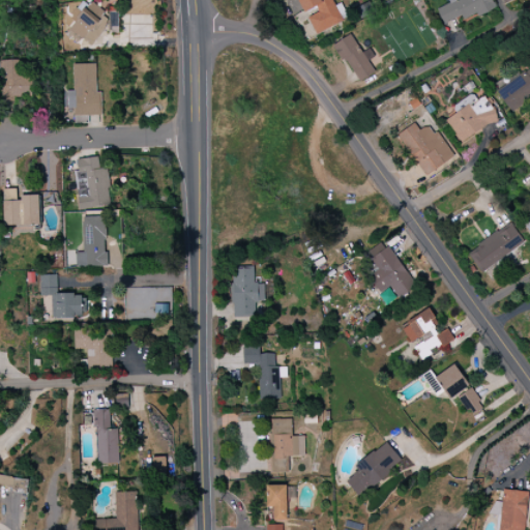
[(316,34),(343,22),(332,0),(297,0),(304,16),(305,15),(316,34)]
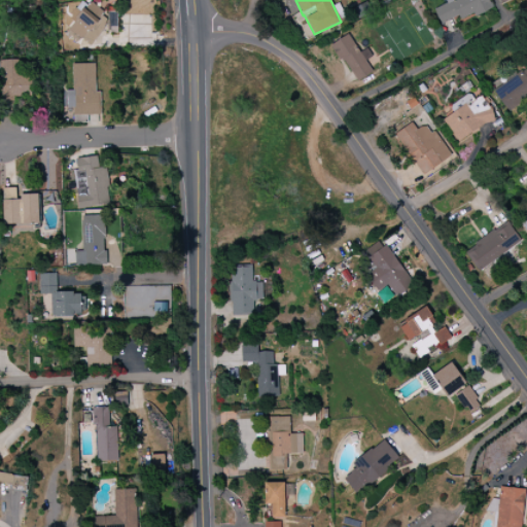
[(487,0),(445,0),(447,4),(434,9),(442,27),(490,6),(487,0)]
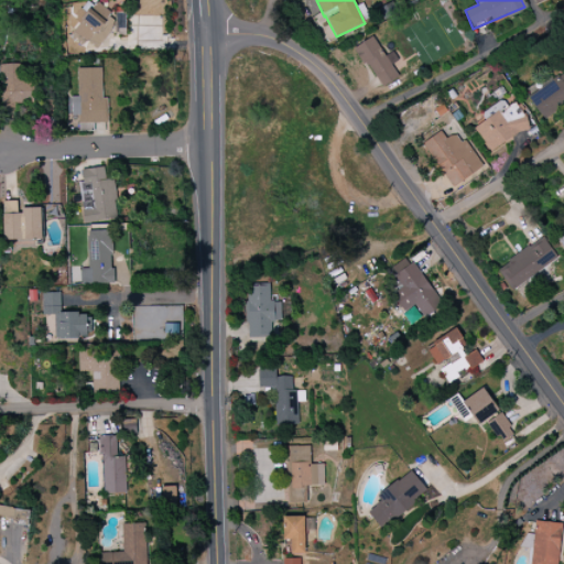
[(98,50),(118,19),(93,2),(71,38),(83,46),(86,42),(98,50)]
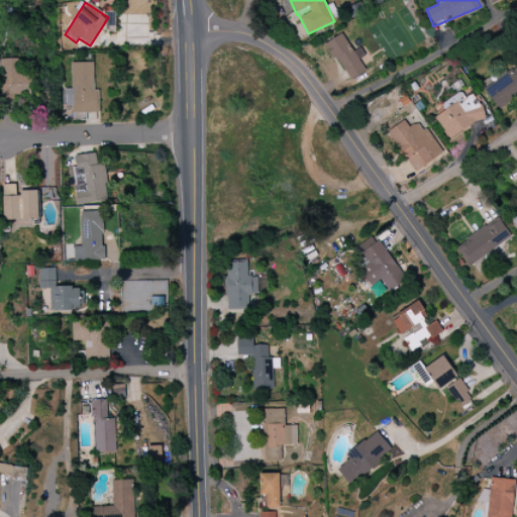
[(106,32),(115,32),(115,12),(106,12),(106,32)]
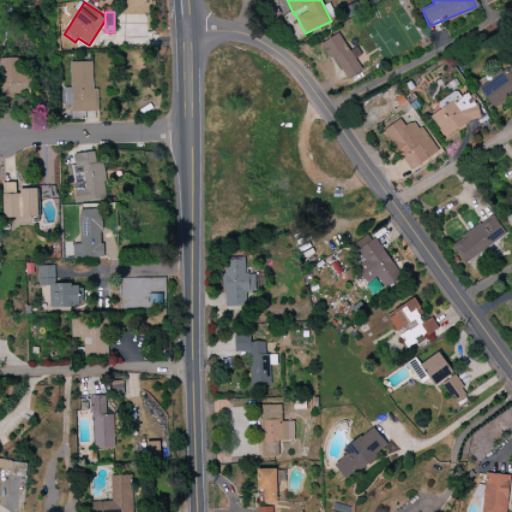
[(356,59),(361,56),(357,47),(348,52),(340,34),(325,41),(342,80),(362,71),(356,59)]
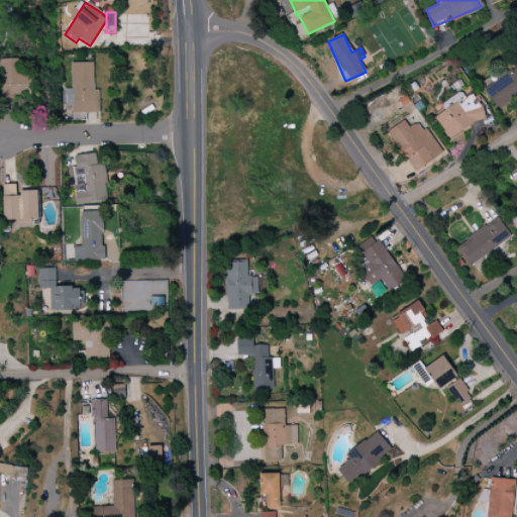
[(28,95),(27,59),(0,59),(0,80),(1,100),(14,99),(14,95),(28,95)]
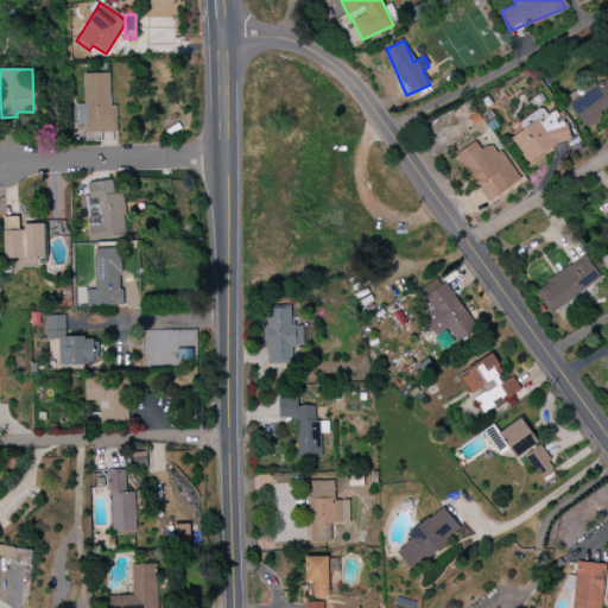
[(86,133),(116,133),(116,106),(111,106),(109,74),(83,74),(83,105),(77,105),(77,125),(86,125),(86,133)]
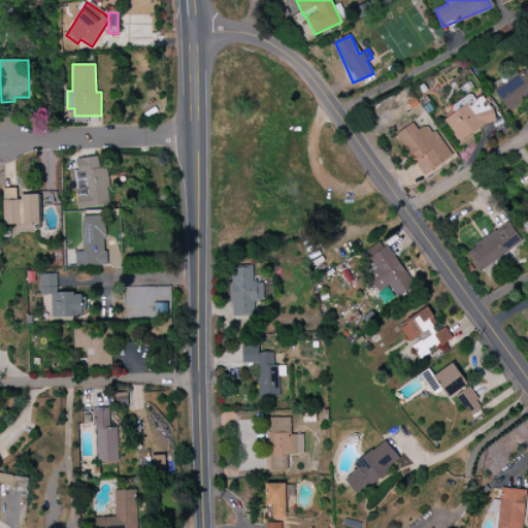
[(527,69),(494,90),(507,111),(527,98),(527,69)]
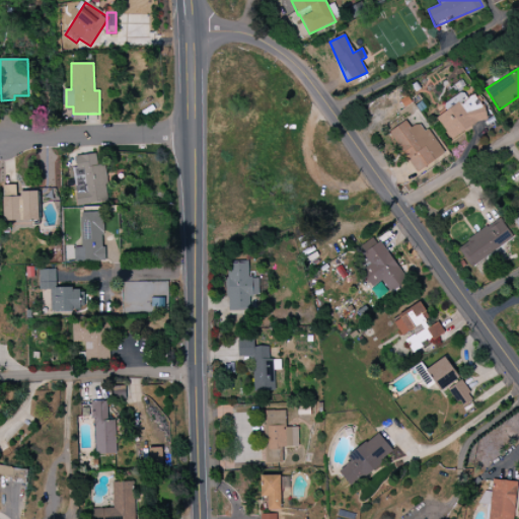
[(473,94),(466,99),(462,92),(443,104),(447,110),(436,118),(451,141),(489,117),(473,94)]
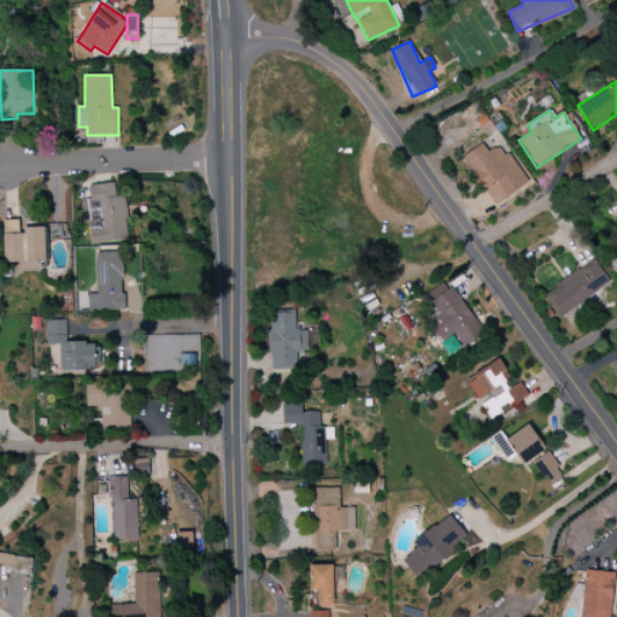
[(527,184),(500,145),(488,153),(482,144),(462,158),(493,206),(527,184)]
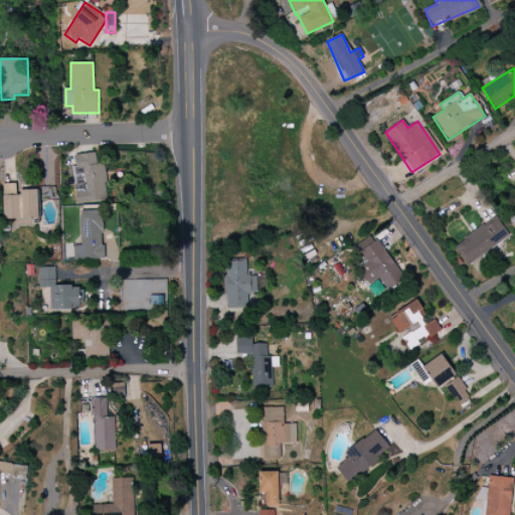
[(75,203),(108,200),(104,164),(97,165),(96,153),(74,155),(75,166),(72,166),(75,203)]
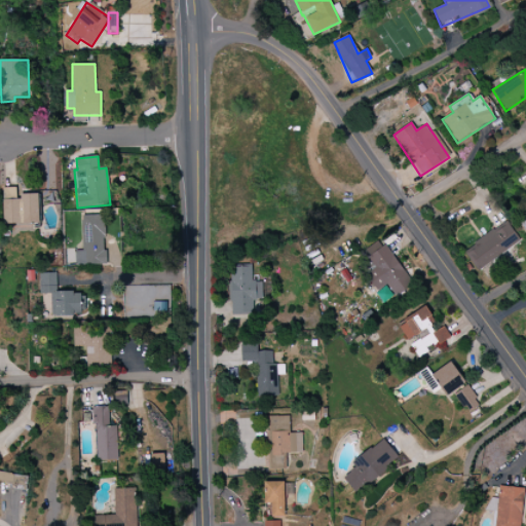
[(3,224),(39,223),(38,193),(17,194),(17,187),(2,188),(3,224)]
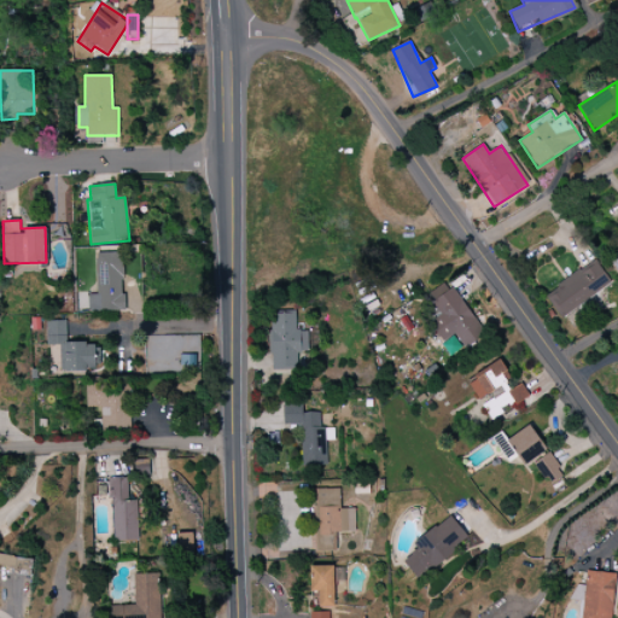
[(89,312),(124,312),(123,252),(95,254),(97,295),(89,295),(89,312)]
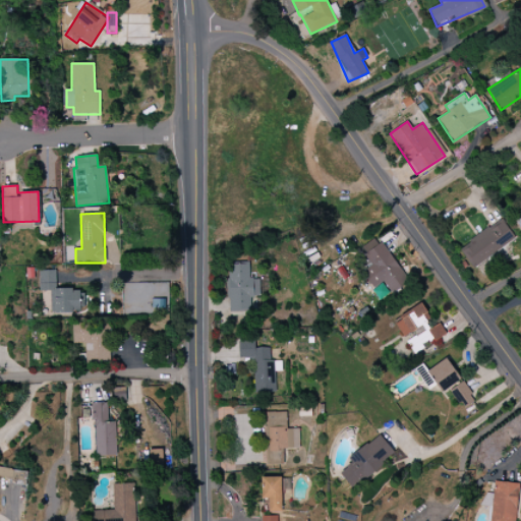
[(515,239),(503,220),(459,247),(471,268),(515,239)]
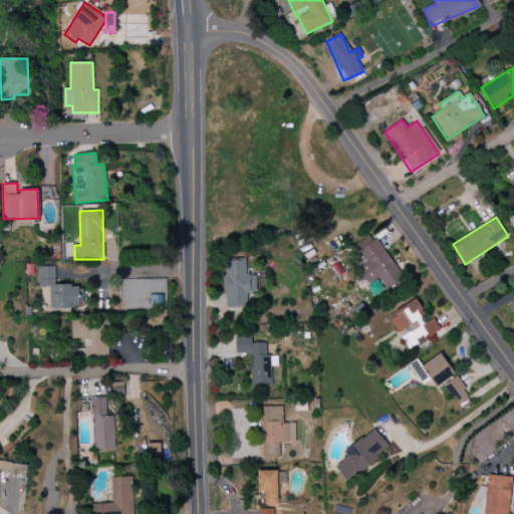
[(387,290),(402,280),(373,233),(354,245),(364,262),(357,266),(368,284),(378,278),(387,290)]
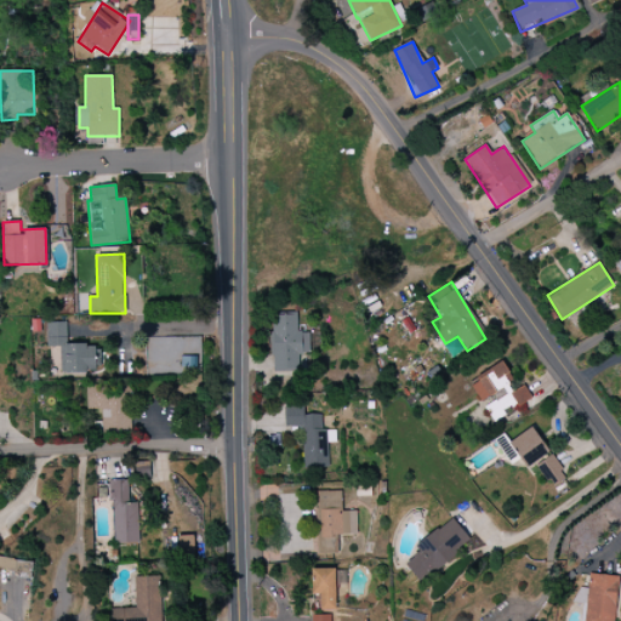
[(297,332),(297,314),(272,315),(273,371),(297,370),(296,354),(309,354),(309,332),(297,332)]
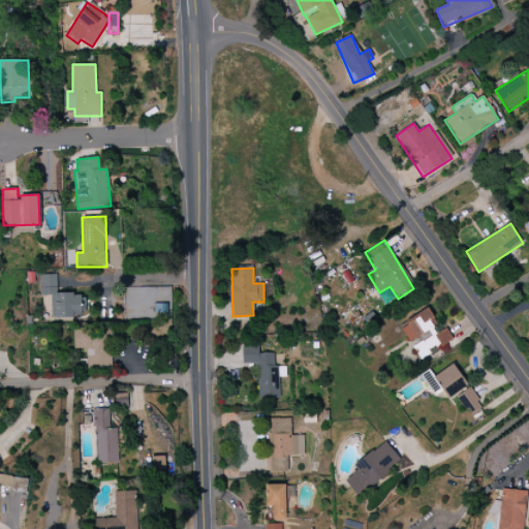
[(57,274),(39,275),(40,294),(58,294),(57,274)]
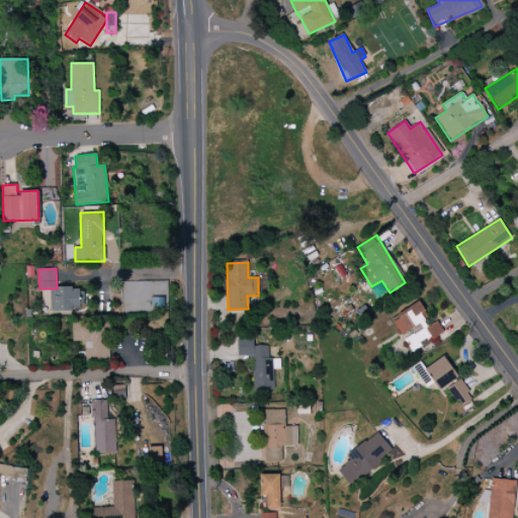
[(50,289),(51,312),(86,311),(85,287),(50,289)]
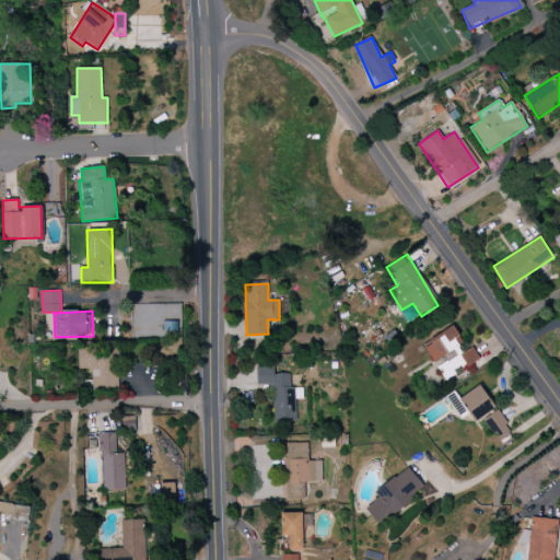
[(434,365),(436,364),(444,378),(479,360),(473,348),(467,350),(455,327),(423,345),(434,365)]
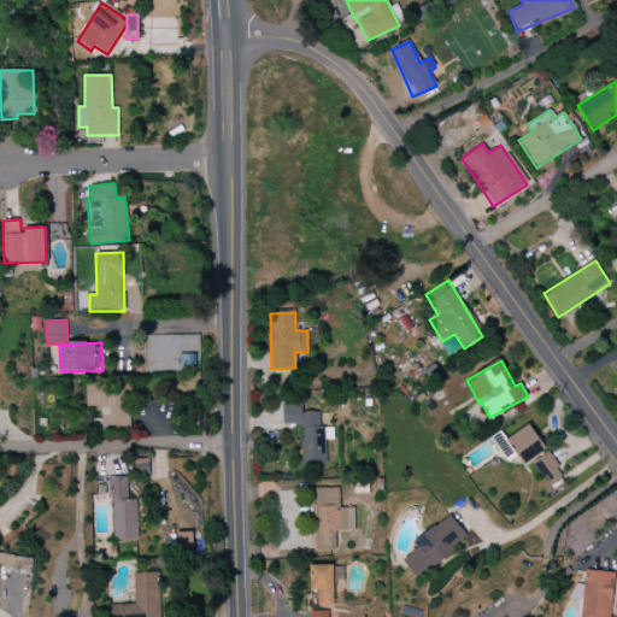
[(283,424),(300,424),(301,466),(327,465),(325,440),(334,440),(334,427),(319,428),(318,412),(303,412),(303,404),(282,405),(283,424)]
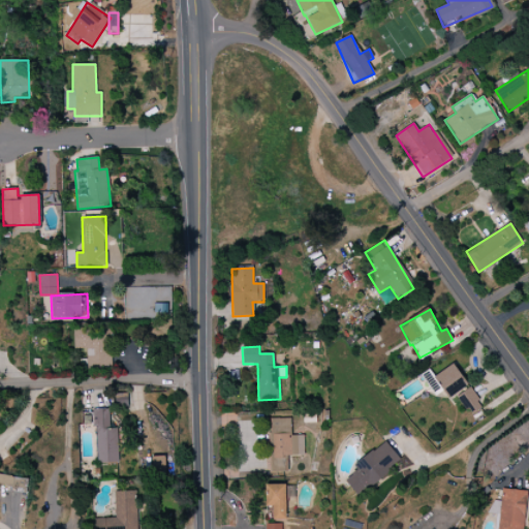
[(435,375),(447,398),(468,386),(456,364),(435,375)]
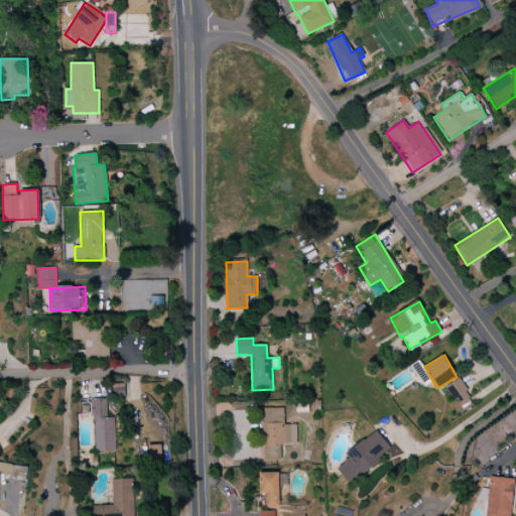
[(471,397),(459,378),(447,385),(459,404),(471,397)]
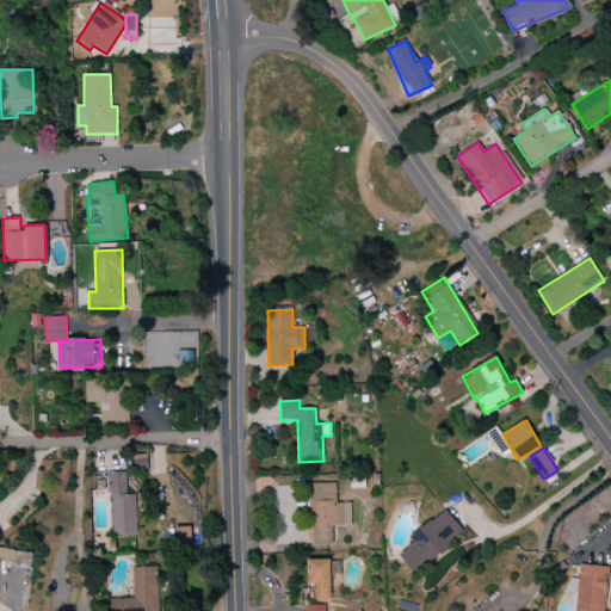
[(133,455),(134,470),(147,470),(146,455),(133,455)]
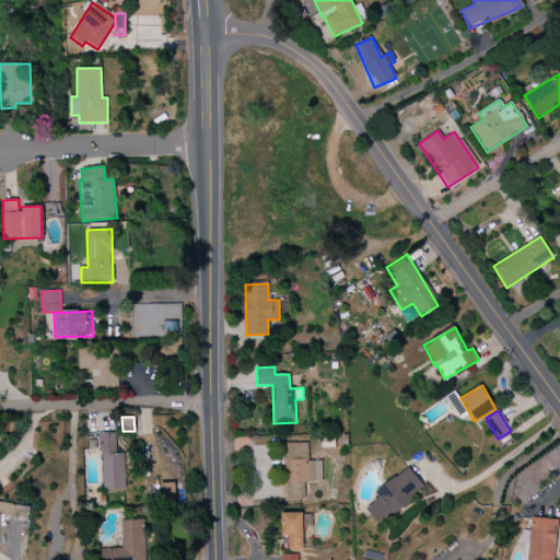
[(102,490),(126,490),(125,454),(116,454),(116,433),(101,433),(102,490)]
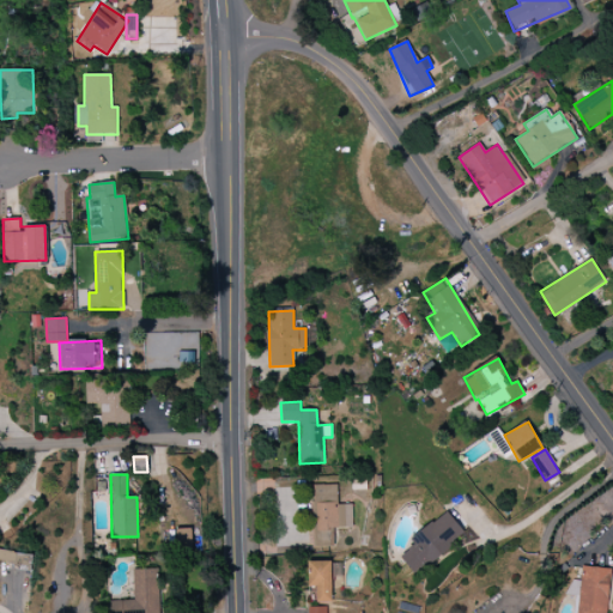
[(314,548),(333,547),(333,528),(352,528),(351,504),(337,504),(337,485),(313,485),(314,548)]
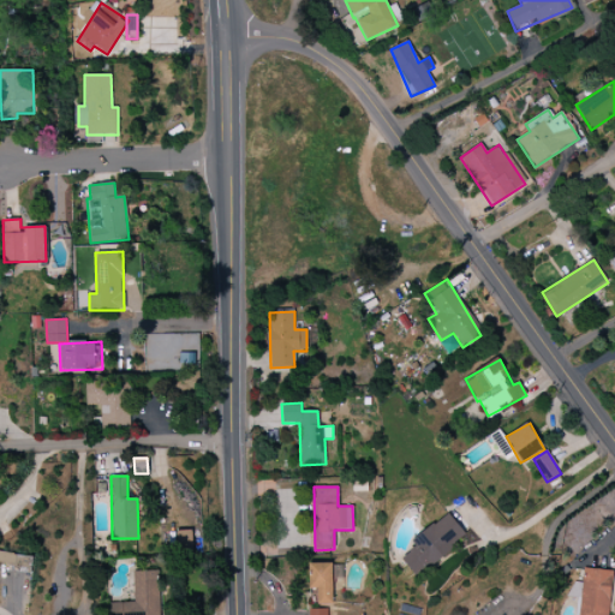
[(412,541),(417,547),(401,559),(415,577),(467,538),(449,513),(412,541)]
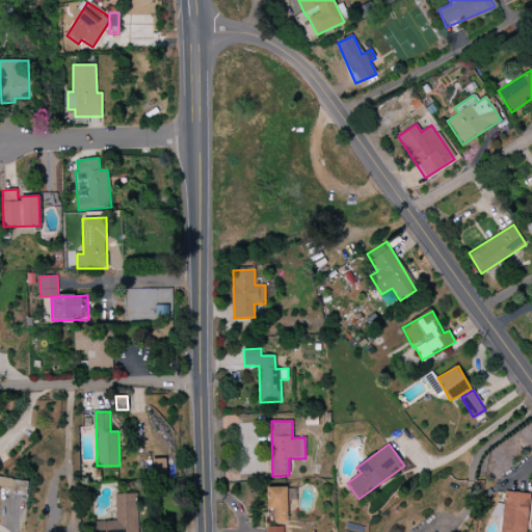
[(166,458),(151,459),(151,479),(166,478),(166,458)]
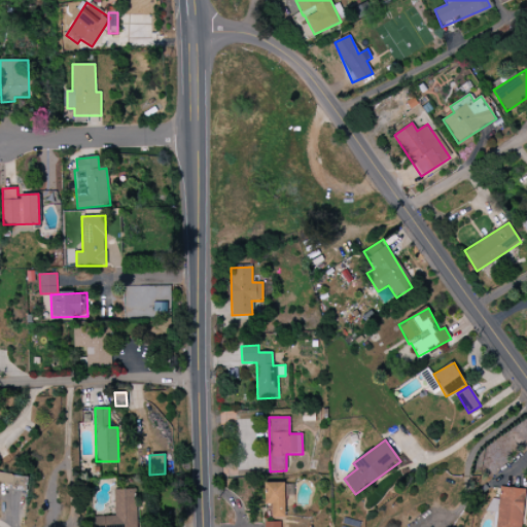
[(27,476),(0,472),(0,483),(26,486),(27,476)]
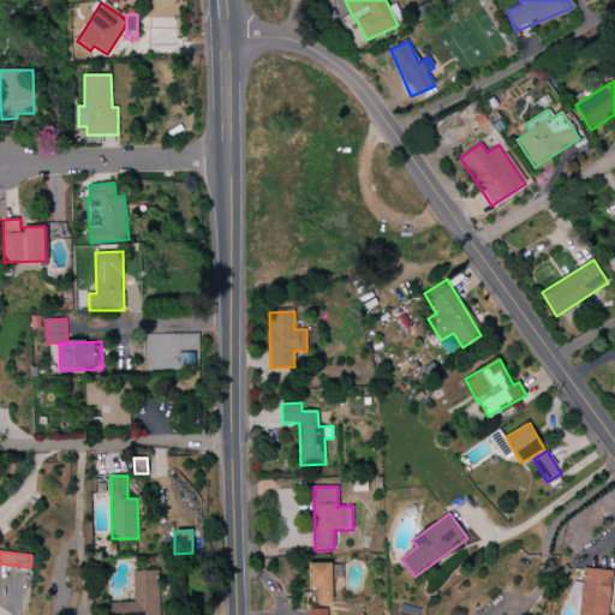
[(577,614),(608,614),(613,572),(584,568),(581,583),(572,581),(569,597),(579,598),(577,614)]
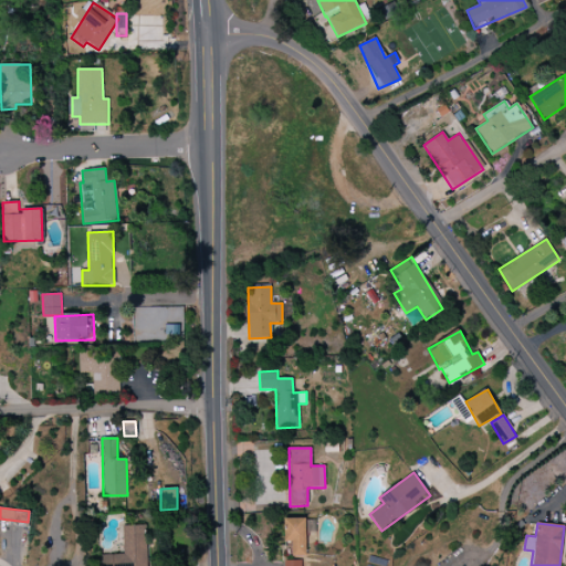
[(124,555),(101,555),(101,565),(111,565),(146,565),(146,525),(123,526),(124,555)]
